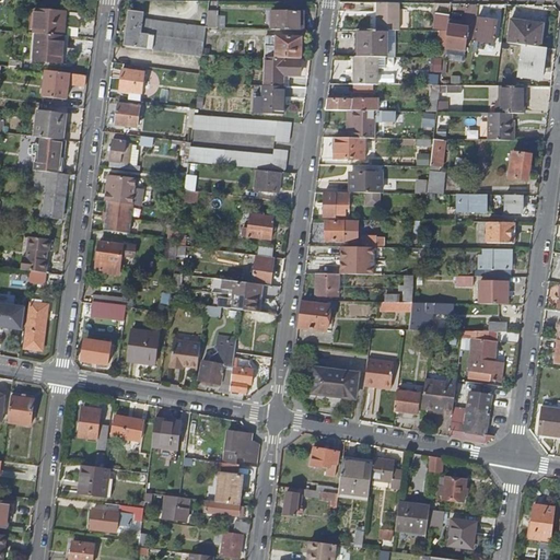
[(400,1),(377,1),(376,28),(389,30),(399,30),(400,1)]
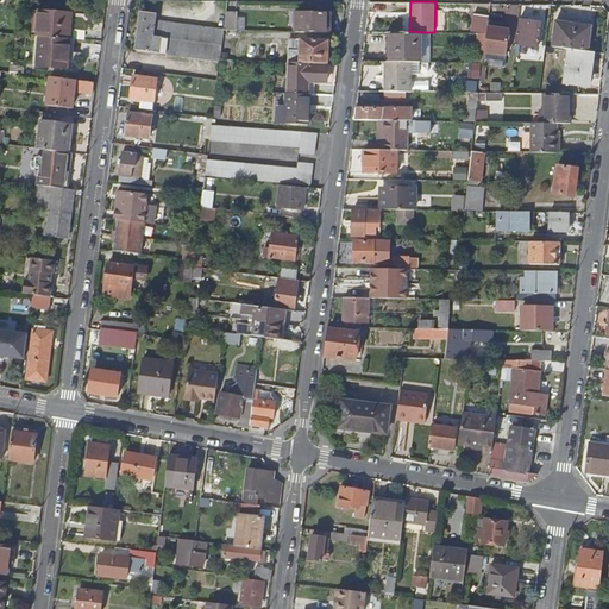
[(39,36),(68,38),(69,12),(41,11),(39,36)]
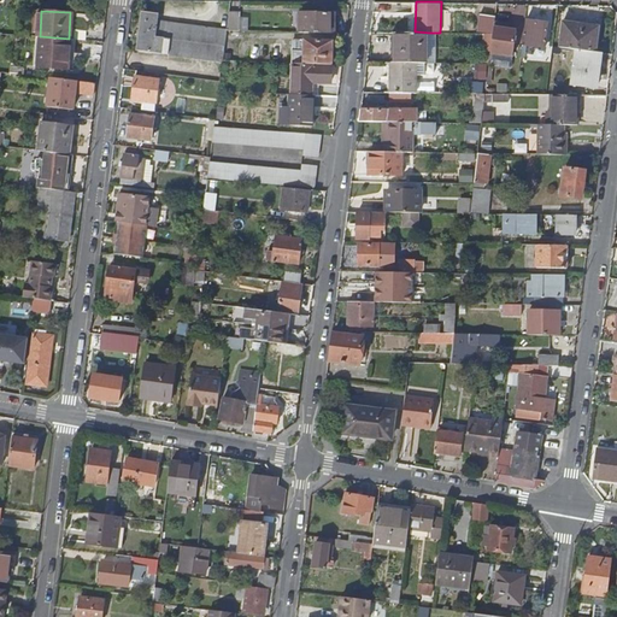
[(140,35),(224,46),(227,30),(156,21),(157,13),(144,11),(140,35)]
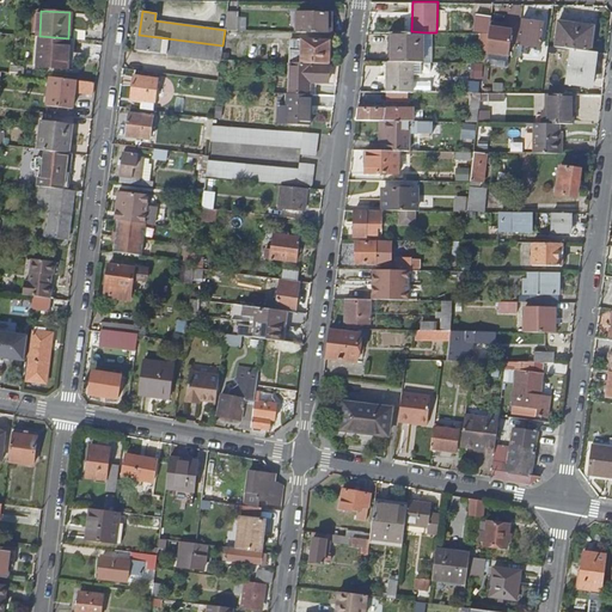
[(225,30),(234,30),(237,12),(227,12),(225,30)]
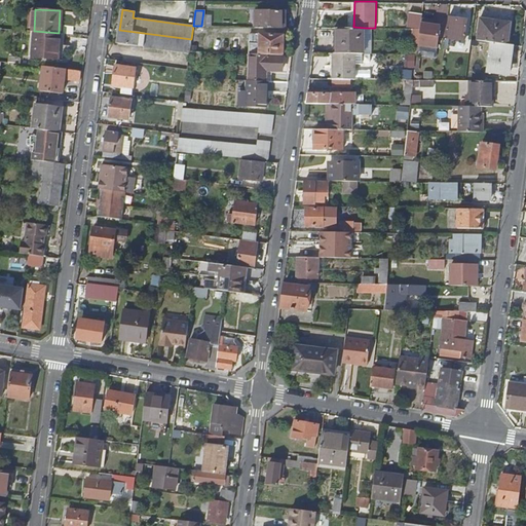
[(255,27),(285,28),(285,11),(255,10),(255,27)]
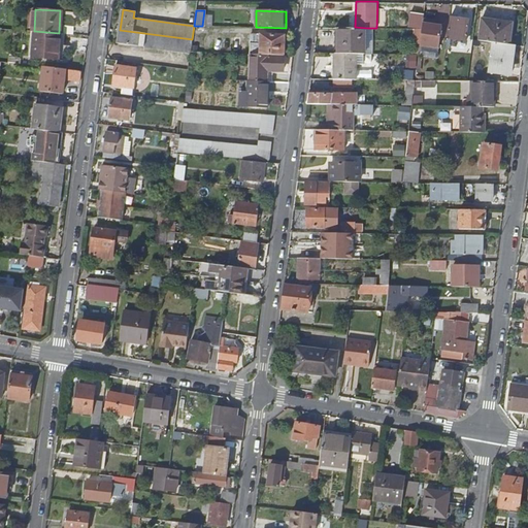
[(410,11),(410,13),(408,28),(422,28),(422,27),(423,18),(424,12),(410,11)]
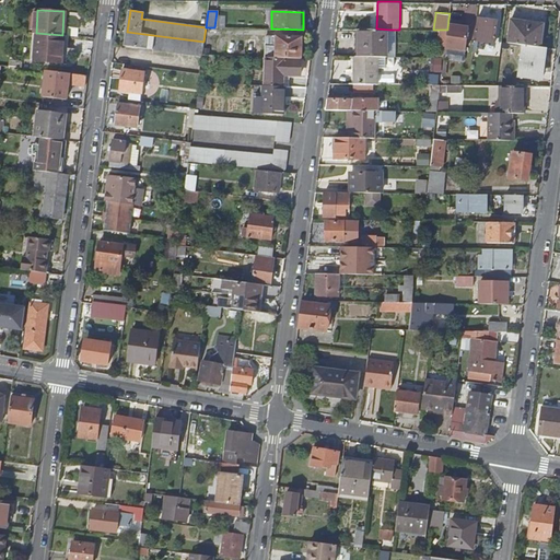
[(498,21),(478,18),(475,38),(496,41),(498,21)]
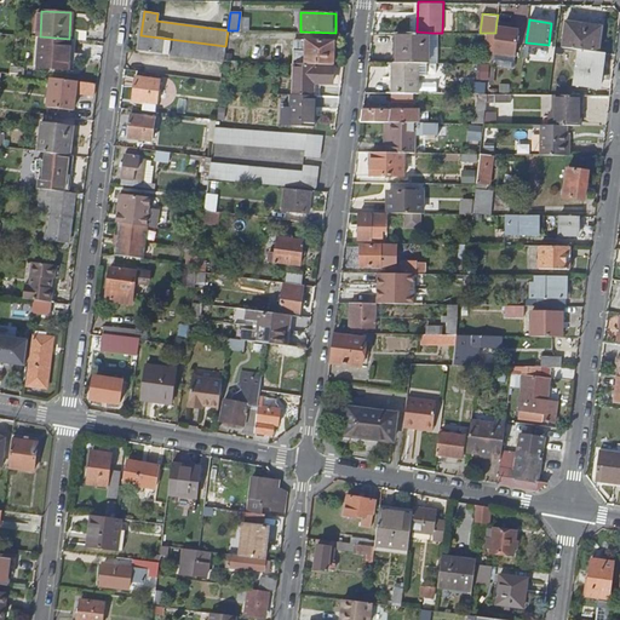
[(506,22),(497,21),(495,32),(495,33),(493,52),(515,55),(518,28),(506,27),(506,22)]
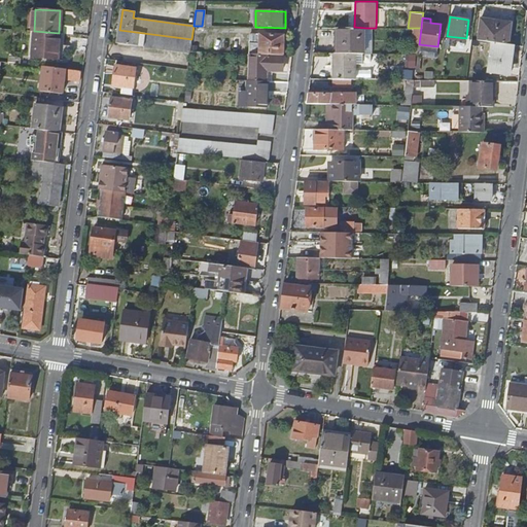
[(490,72),(511,74),(514,43),(510,42),(512,23),(481,19),(478,39),(493,41),(490,72)]
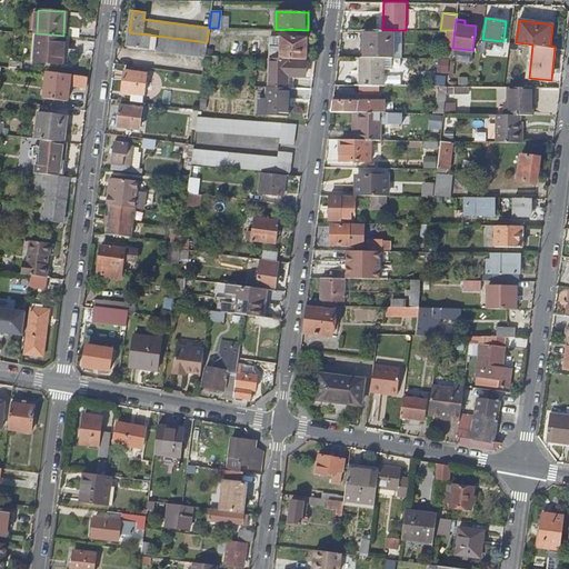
[(396,30),(382,29),(365,29),(365,57),(383,57),(396,57),(396,30)]
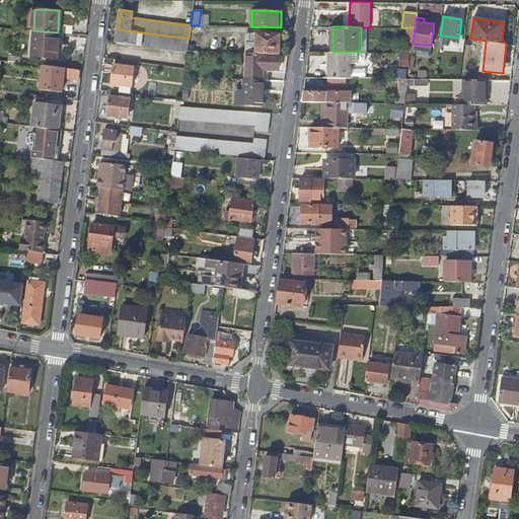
[(189,39),(118,29),(116,43),(187,53),(187,51),(189,39)]
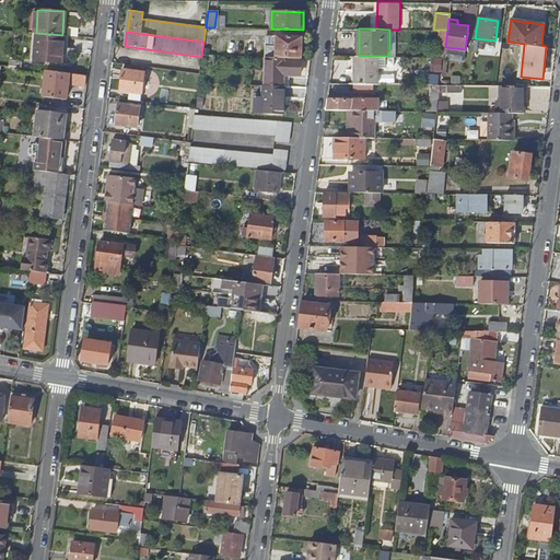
[(36,33),(34,33),(33,61),(61,62),(62,35),(36,33)]
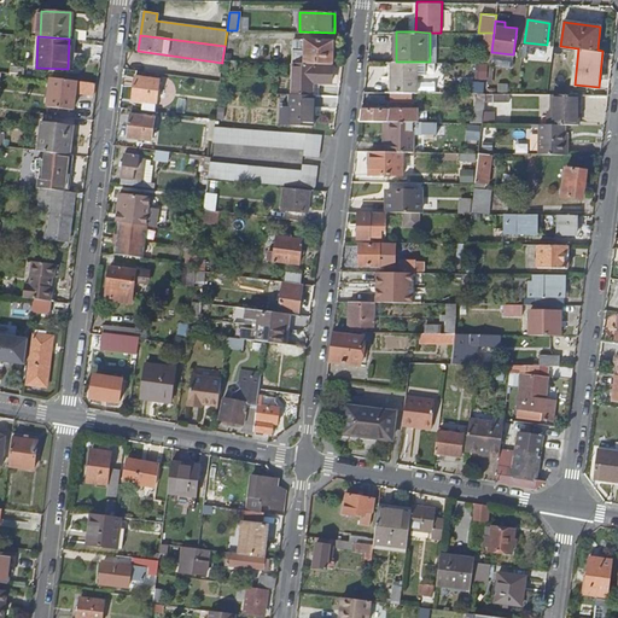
[(328,64),(333,65),(333,40),(307,39),(307,50),(295,50),(293,63),(295,63),(318,64),(328,64)]
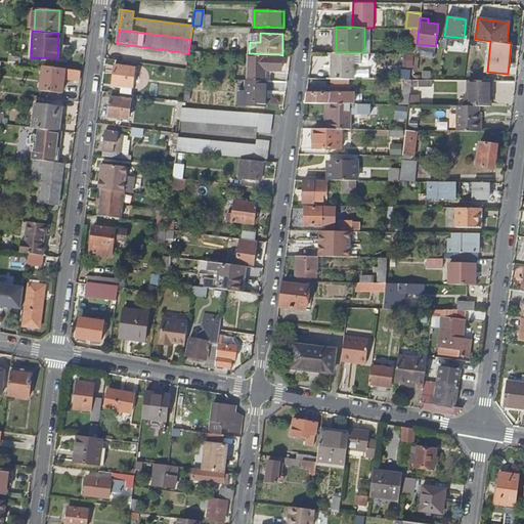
[(419,46),(418,54),(434,56),(435,48),(419,46)]
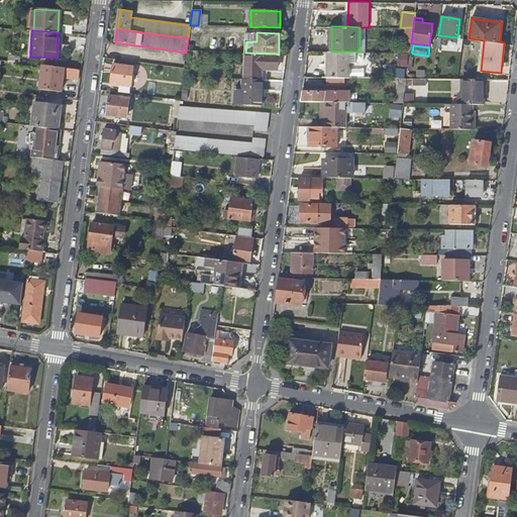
[(348,52),(331,52),(327,52),(327,76),(347,77),(348,52)]
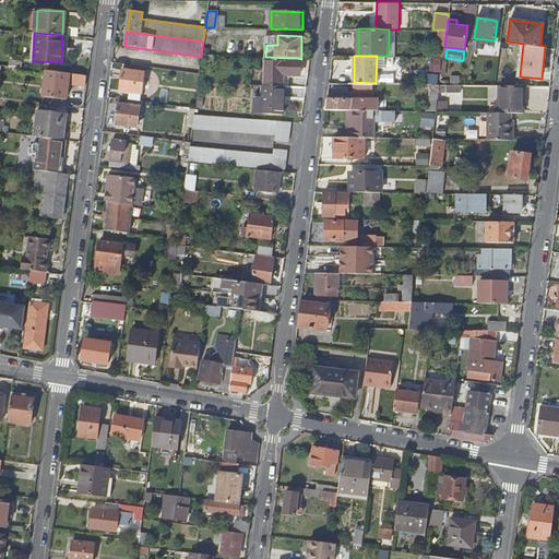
[(281,85),(284,85),(288,85),(288,73),(299,74),(300,61),(297,61),(297,58),(287,58),(266,57),(264,84),(281,85)]
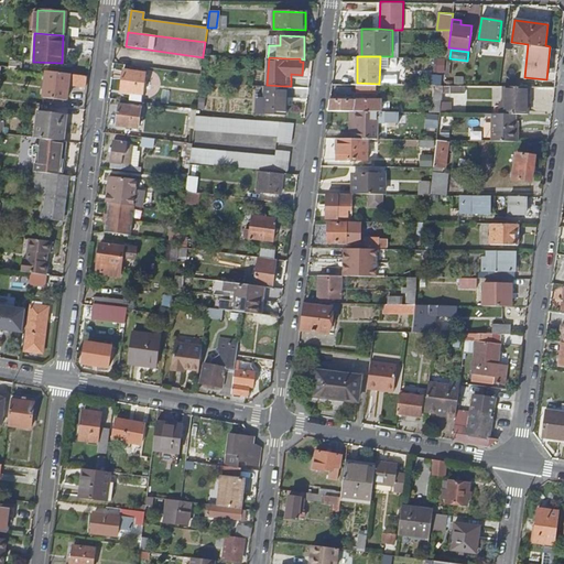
[(143,72),(122,69),(119,90),(141,93),(143,72)]
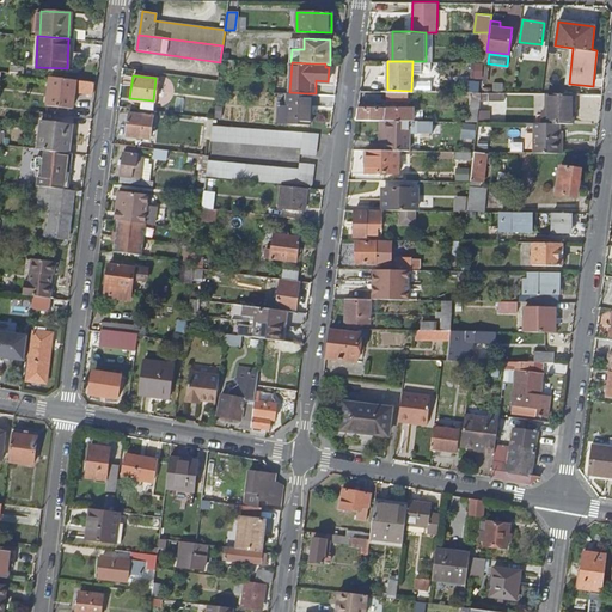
[(95,83),(62,79),(50,78),(47,106),(72,109),(73,92),(92,95),(95,83)]
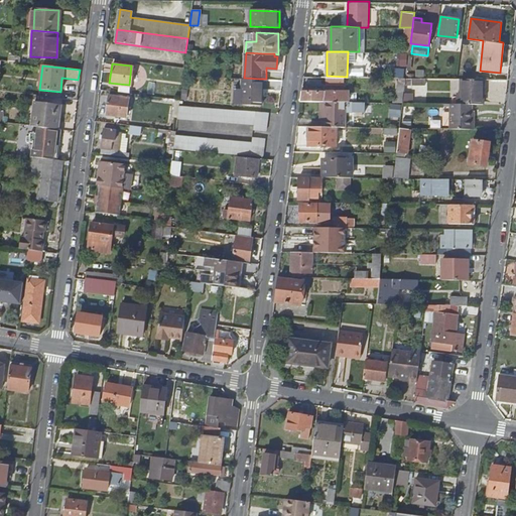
[(242,104),(261,105),(262,79),(259,79),(244,78),(243,78),(242,104)]
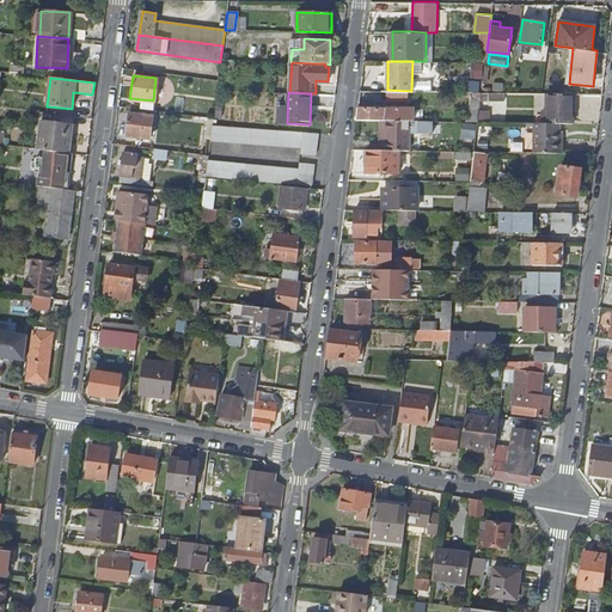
[(579,93),(548,93),(546,122),(564,123),(577,123),(579,93)]
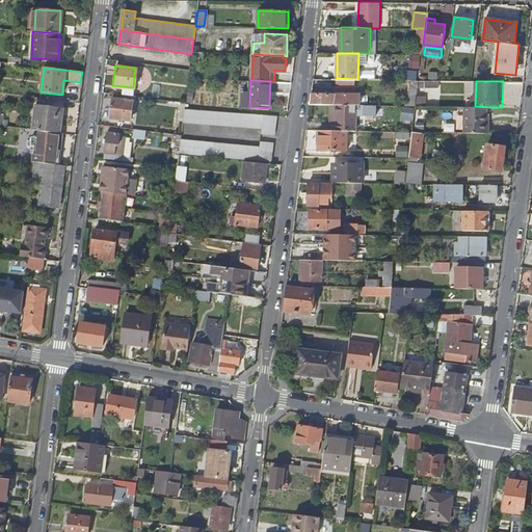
[(433,87),(424,86),(424,100),(432,101),(433,87)]
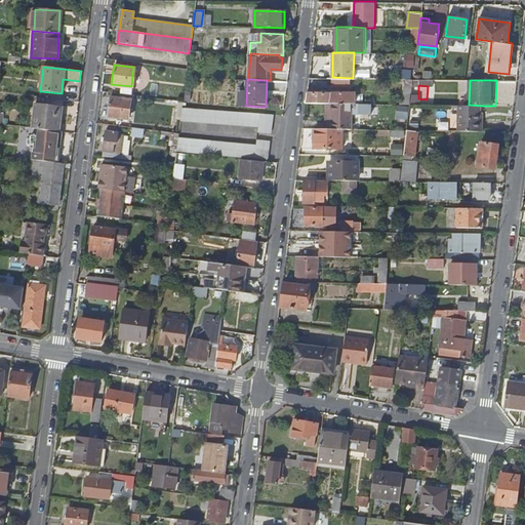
[(307,92),(306,103),(328,103),(329,103),(330,92),(307,92)]
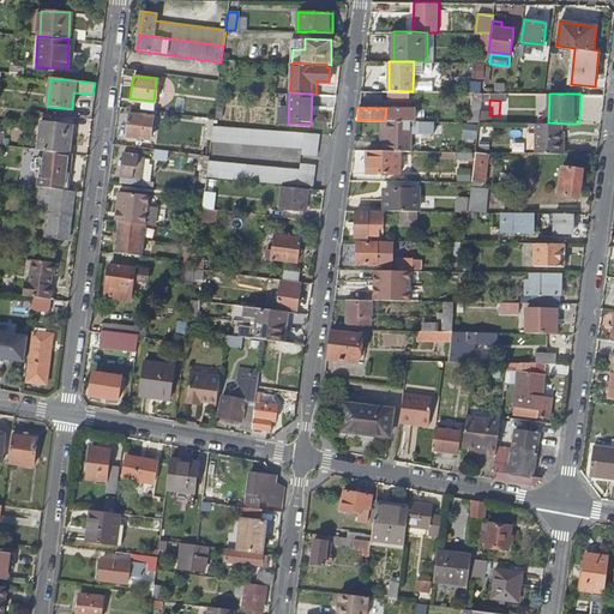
[(386,108),(385,120),(409,120),(415,121),(415,108),(386,108)]
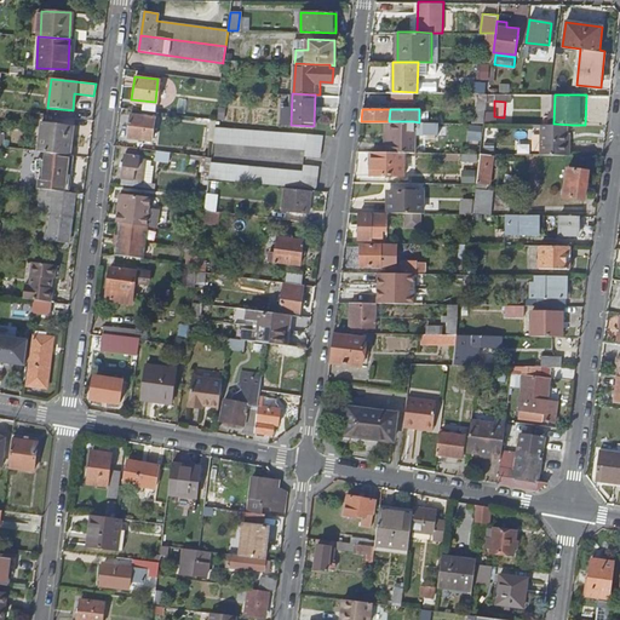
[(154,118),(130,115),(127,137),(151,141),(154,118)]
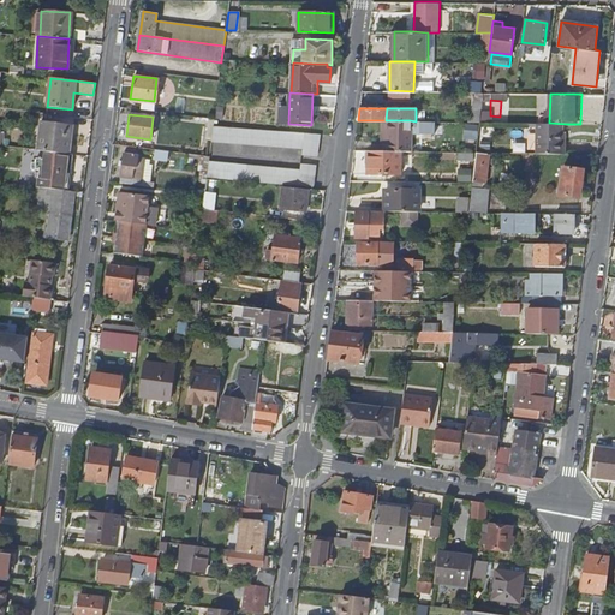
[(410,120),(386,120),(384,120),(384,141),(382,139),(382,150),(400,150),(408,150),(410,120)]
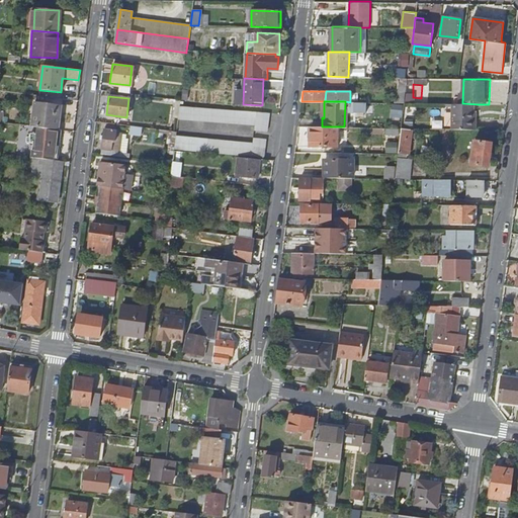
[(31,126),(58,130),(61,106),(34,103),(31,126)]
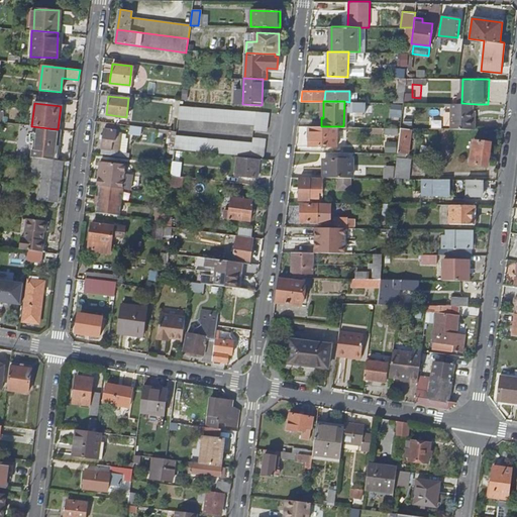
[(477,104),(461,103),(453,103),(453,128),(479,128),(480,110),(477,110),(477,104)]
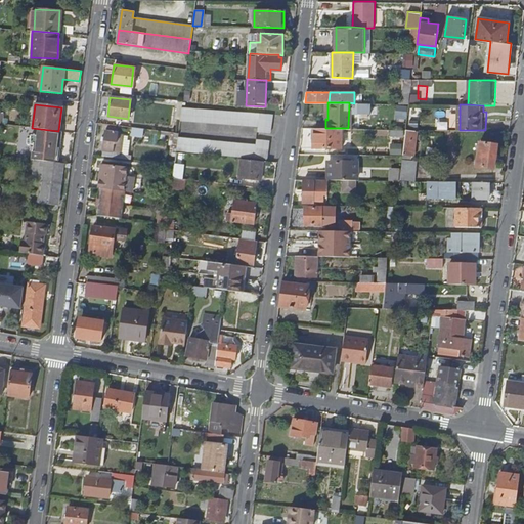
[(270,131),(271,113),(185,107),(183,120),(258,125),(258,130),(270,131)]
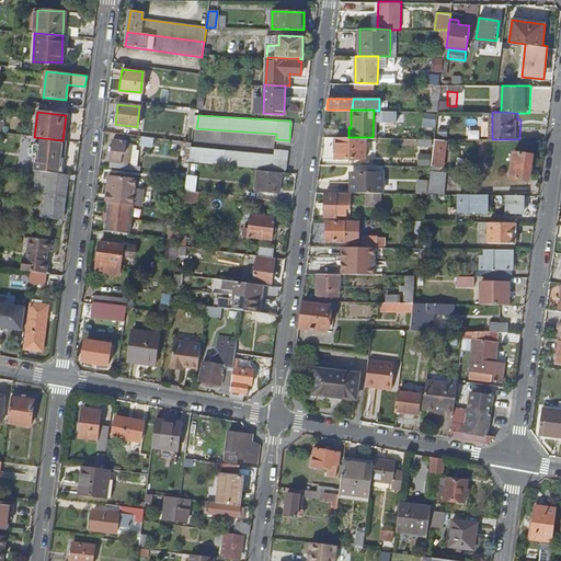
[(27,169),(38,170),(61,173),(66,141),(63,140),(34,137),(33,145),(26,144),(25,151),(29,152),(27,169)]
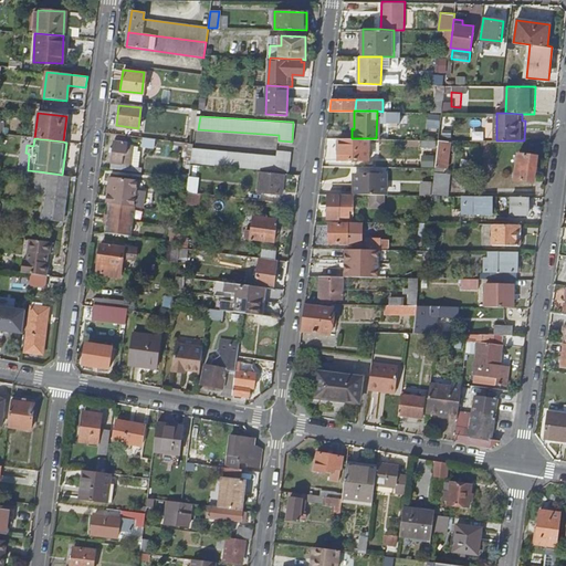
[(368,138),(352,138),(337,138),(336,159),(368,160),(368,138)]
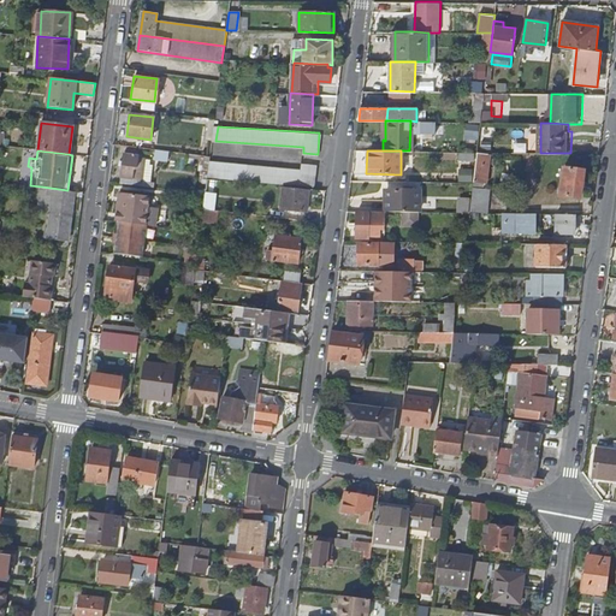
[(477,153),(473,182),(485,183),(487,166),(483,166),(484,154),(477,153)]
